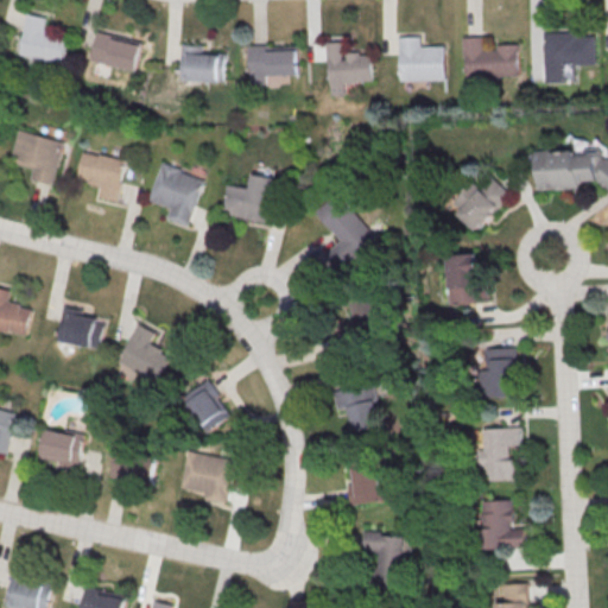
[(40,48),(45,17),(25,13),(18,54),(27,55),(29,46),(40,48)]
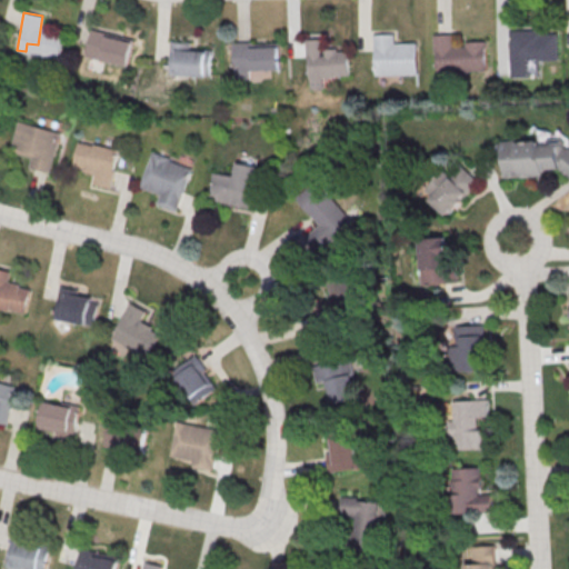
[(506,31),(539,30),(539,33),(553,33),(555,61),(527,61),(528,78),(508,78),(506,31)]
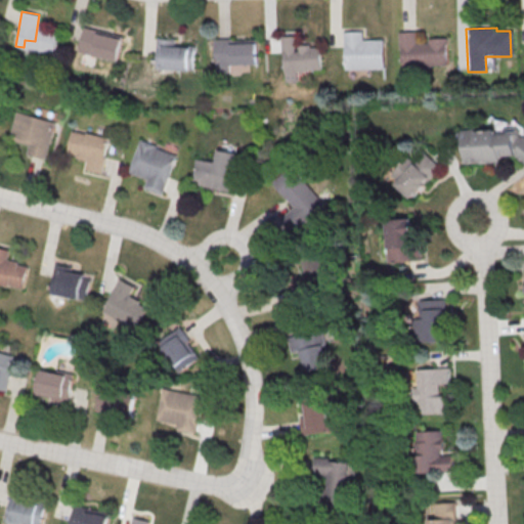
[(115,60),(120,37),(83,30),(80,46),(89,48),(88,55),(115,60)]
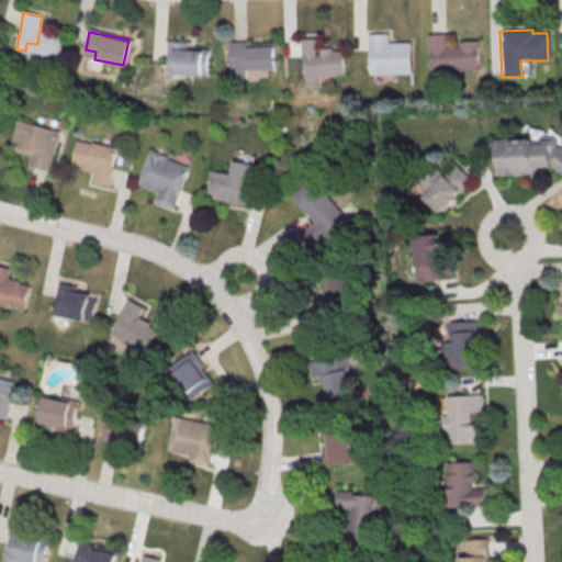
[(368,34),(389,33),(389,43),(409,43),(411,74),(369,75),(368,34)]
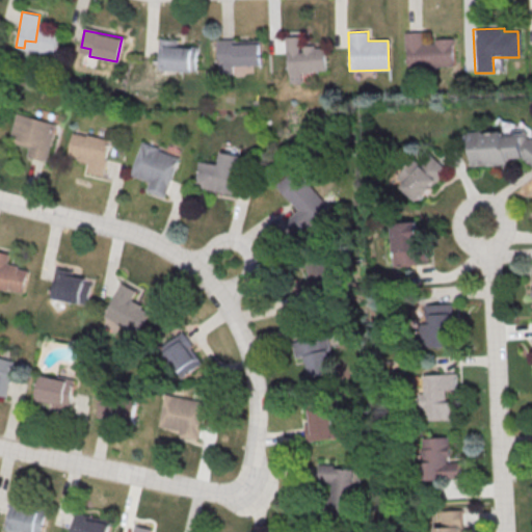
[(284,36),(301,35),(302,45),(314,45),(314,47),(323,47),(324,71),(299,72),(300,83),(288,83),(288,73),(285,73),(284,36)]
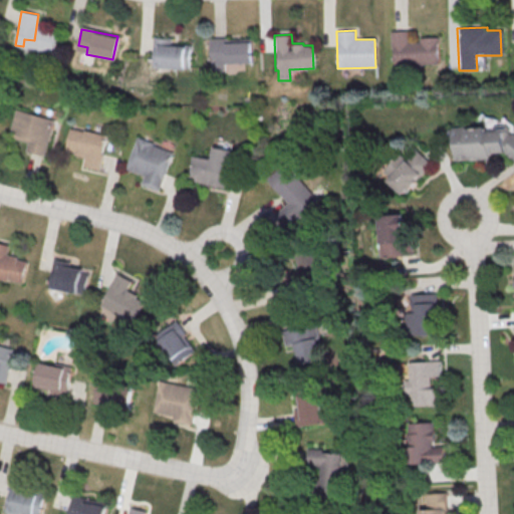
[(393,38),(431,36),(432,64),(394,65),(393,38)]
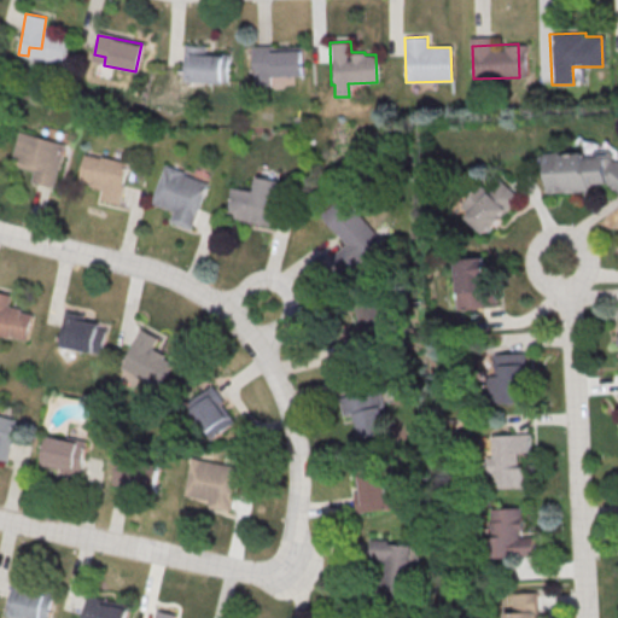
[(250,46),(296,45),(297,79),(250,80),(250,46)]
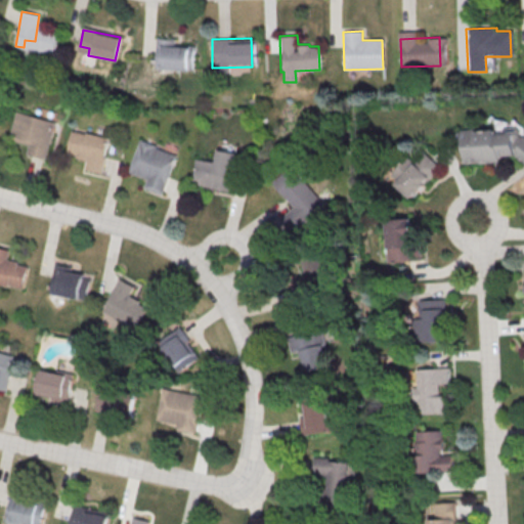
[(150,42),(189,40),(190,69),(150,70),(150,42)]
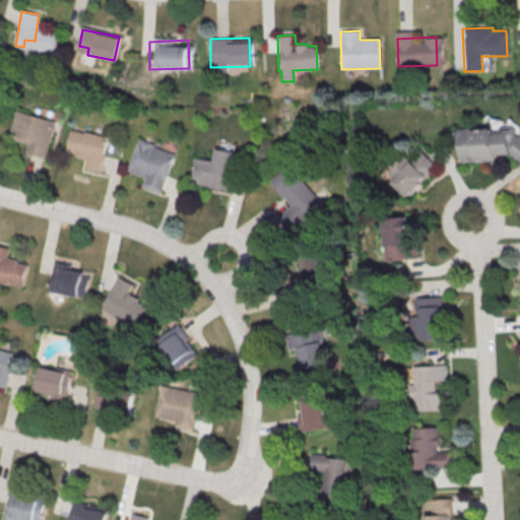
[(15,111),(54,121),(43,158),(25,153),(28,143),(8,138),(15,111)]
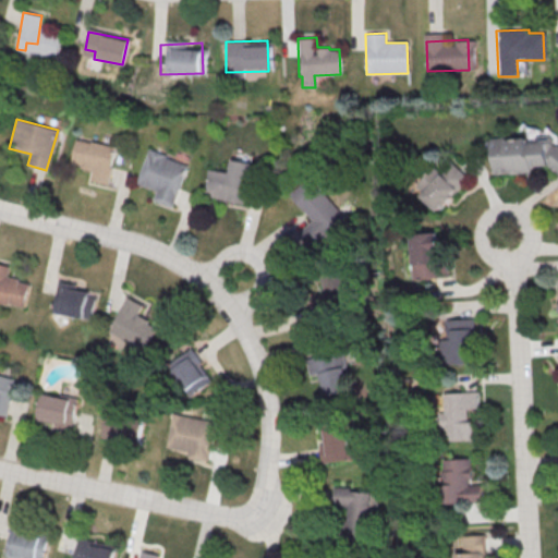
[(498,173),(557,169),(557,138),(531,141),(531,136),(496,140),(498,173)]
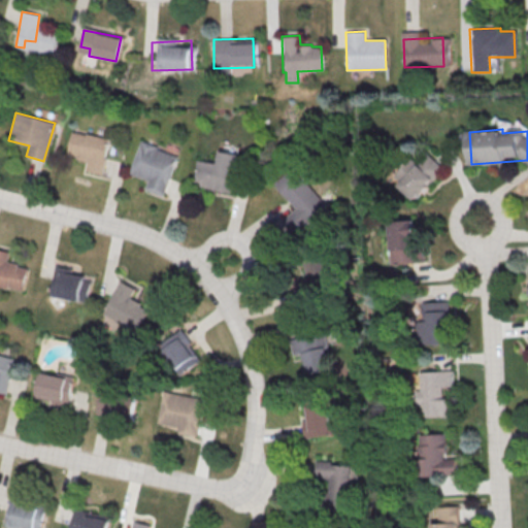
[(71,132),(85,135),(86,133),(108,139),(103,158),(105,159),(100,175),(83,170),(85,161),(74,159),(75,156),(65,154),(71,132)]
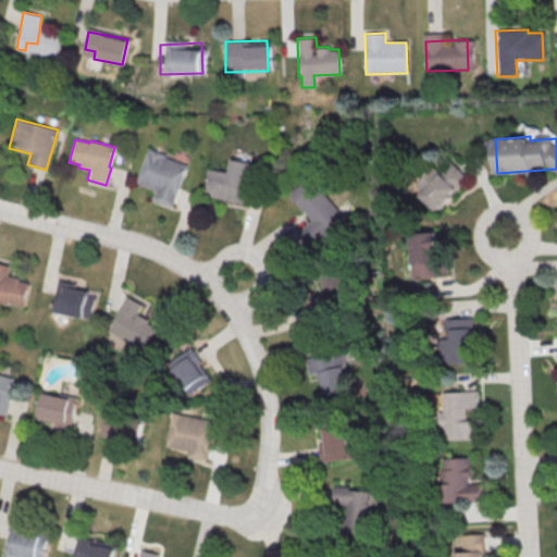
[(148,148),(164,155),(163,157),(187,165),(171,208),(151,200),(156,190),(135,183),(148,148)]
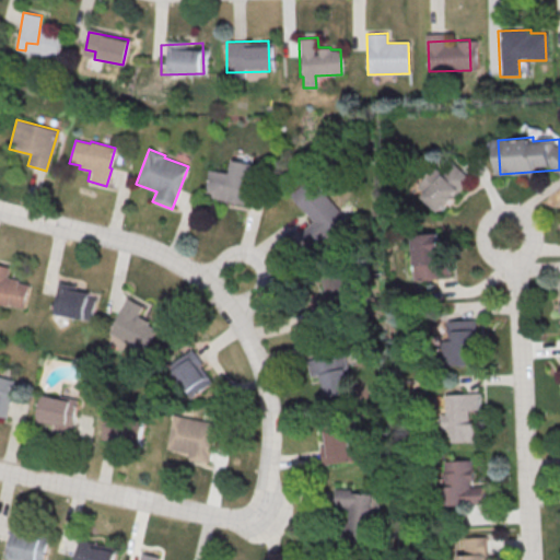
[(206,198),(247,205),(254,163),(233,160),(231,172),(210,168),(206,198)]
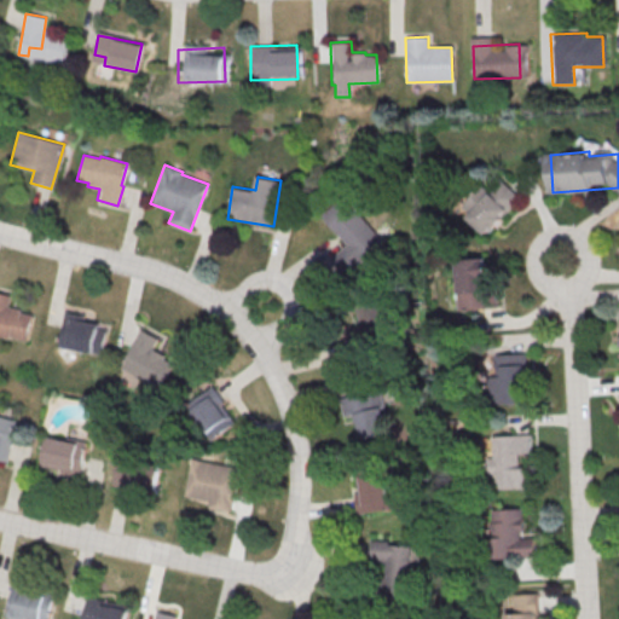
[(493,192),(486,185),(462,209),(487,235),(522,197),(505,180),(493,192)]
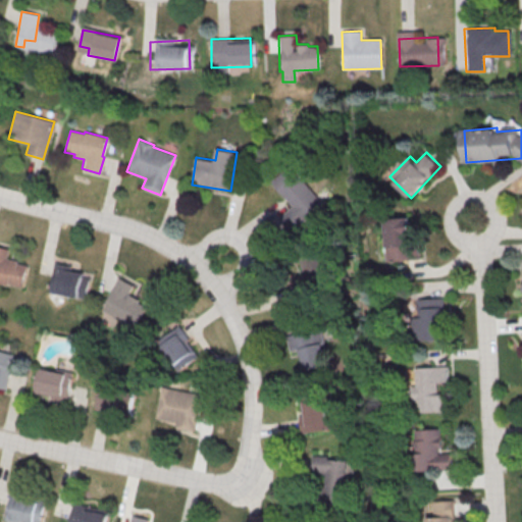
[(324,204),(291,165),(272,180),(294,207),(289,212),(300,225),(324,204)]
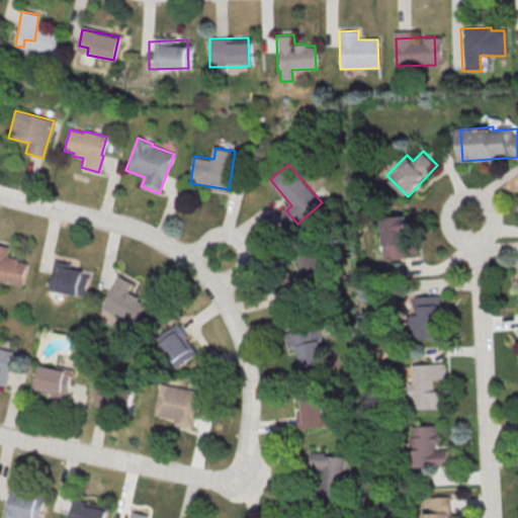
[(382,218),(386,260),(413,257),(408,214),(382,218)]
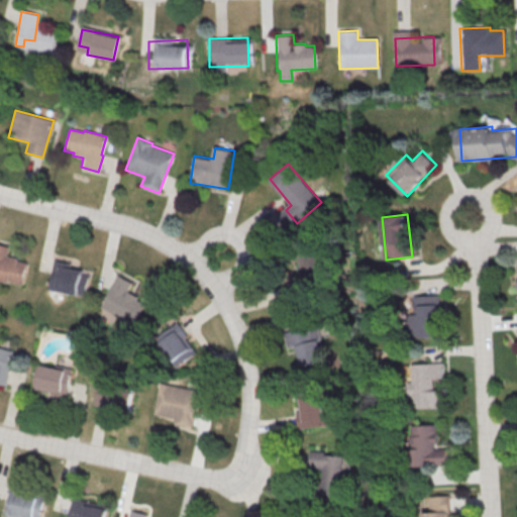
[(10,245),(0,243),(0,280),(24,284),(28,260),(8,256),(10,245)]
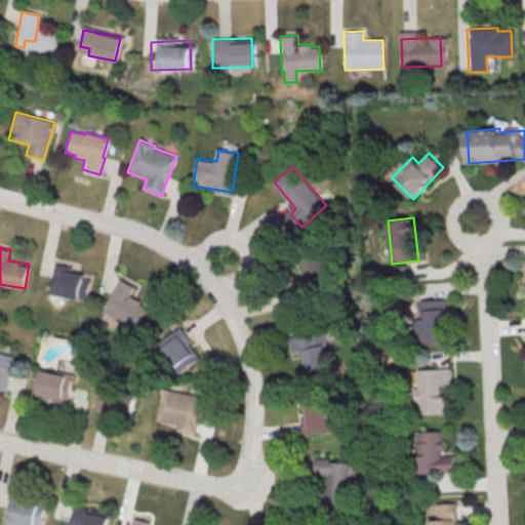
[(306,258),(307,294),(335,293),(335,258),(306,258)]
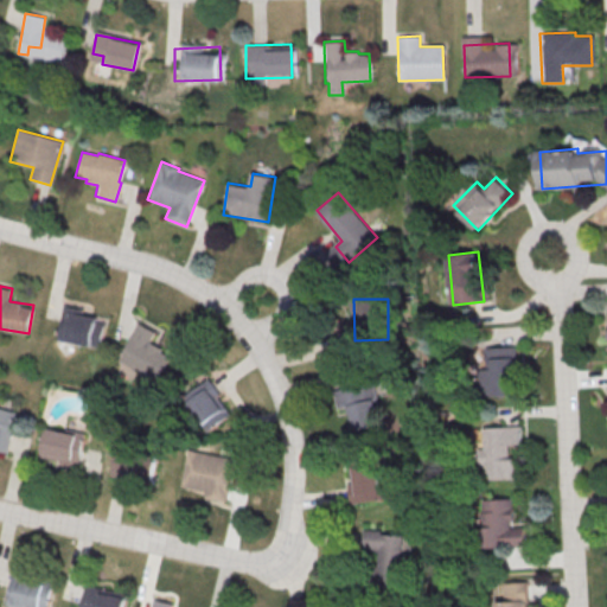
[(102,347),(108,314),(65,306),(59,340),(102,347)]
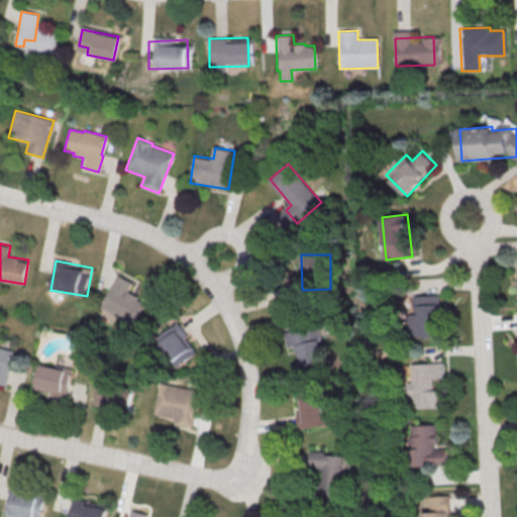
[(134,283),(118,274),(100,308),(134,326),(147,302),(129,293),(134,283)]
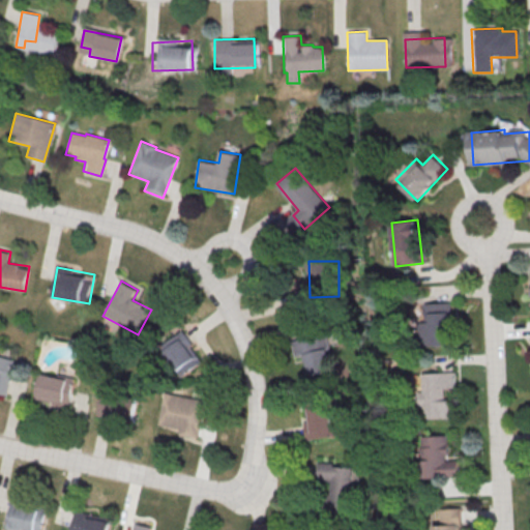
[(425,345),(452,345),(452,303),(425,303),(425,345)]
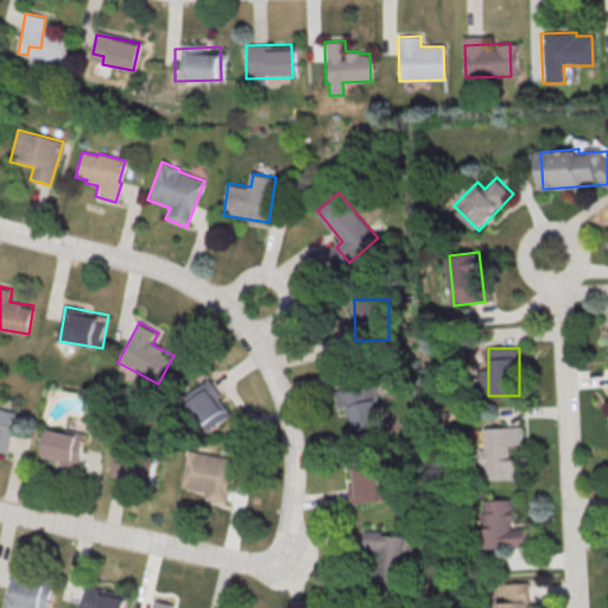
[(234,413),(211,380),(183,399),(207,432),(234,413)]
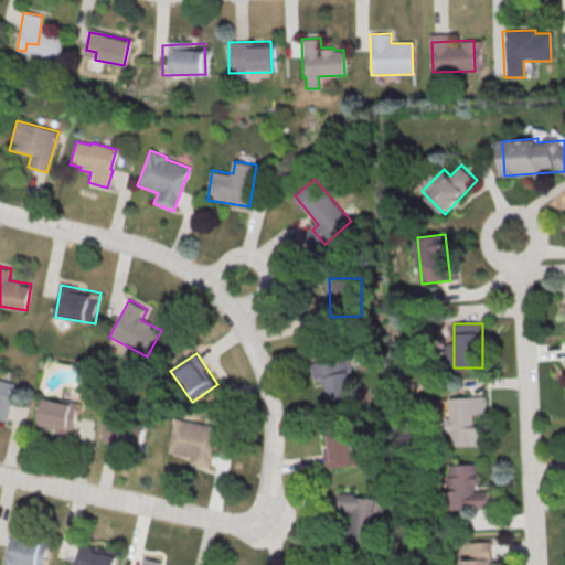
[(351,354),(313,363),(318,383),(326,381),(331,403),(360,397),(351,354)]
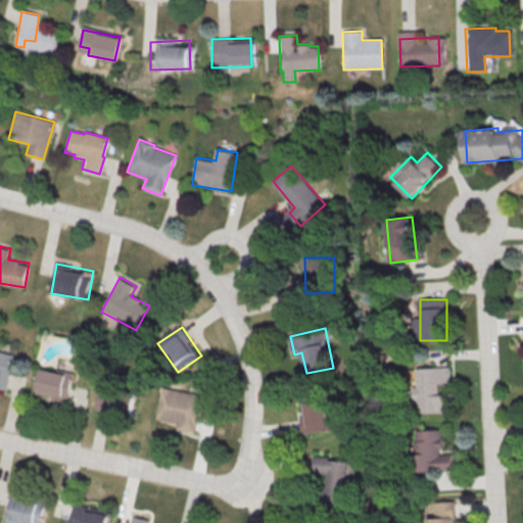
[(0,350),(13,354),(8,373),(10,374),(5,390),(0,388),(0,350)]
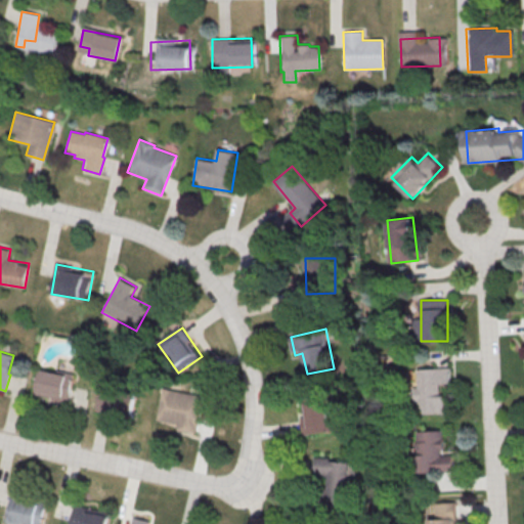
[(74,373),(39,367),(35,394),(71,399),(74,373)]
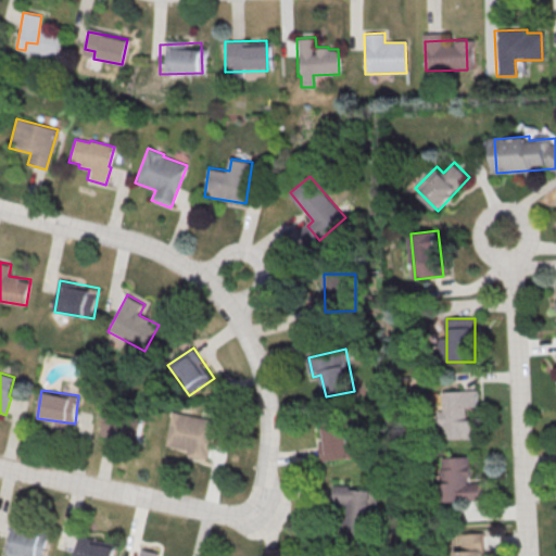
[(441,390),(442,439),(480,438),(479,415),(478,390),(441,390)]
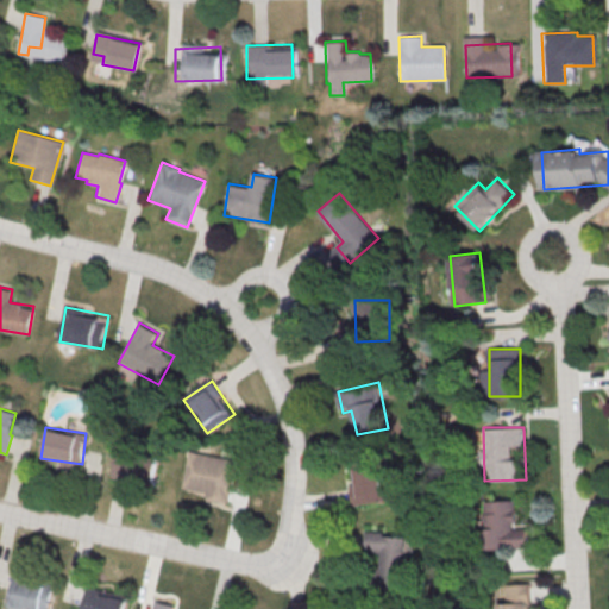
[(118,450),(112,473),(151,484),(157,460),(118,450)]
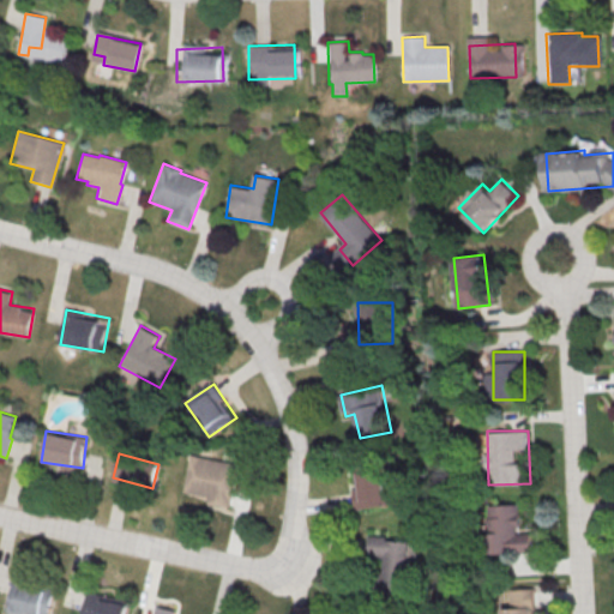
[(188,456),(235,464),(227,507),(205,504),(206,495),(181,491),(188,456)]
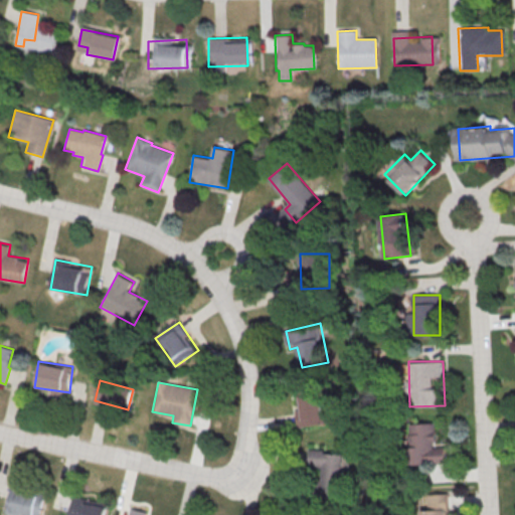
[(328,424),(328,394),(298,394),(298,424),(328,424)]
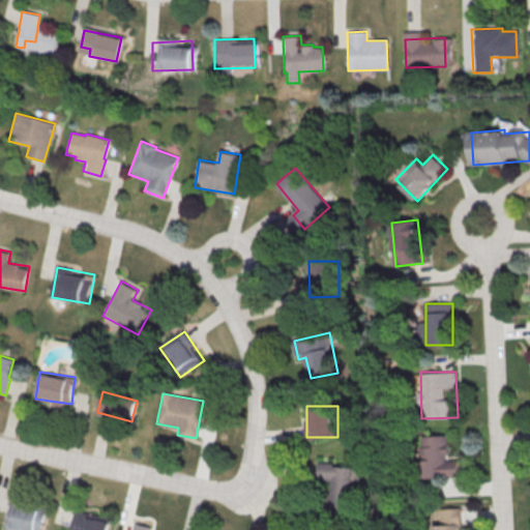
[(461,477),(461,459),(450,460),(449,435),(422,436),(423,477),(461,477)]
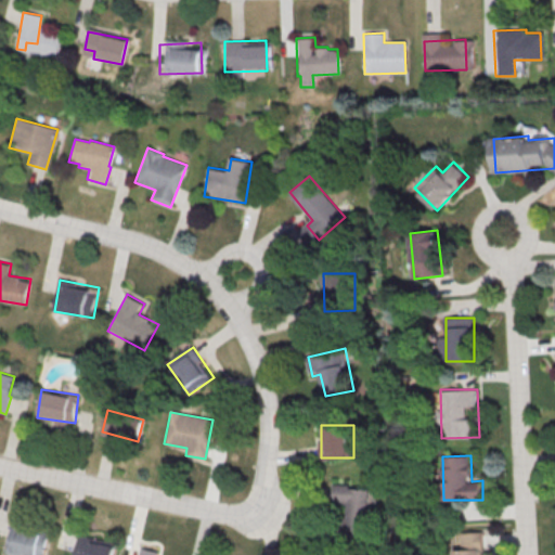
[(334,504),(348,504),(347,524),(374,525),(375,486),(335,485),(334,504)]
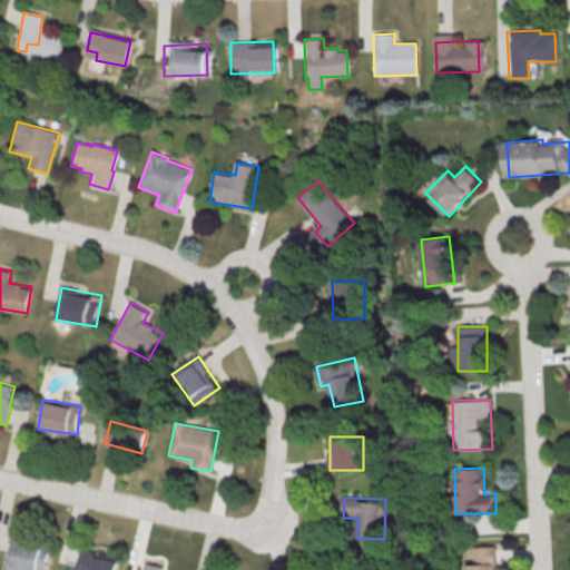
[(5,567),(18,569),(45,569),(50,544),(10,537),(5,567)]
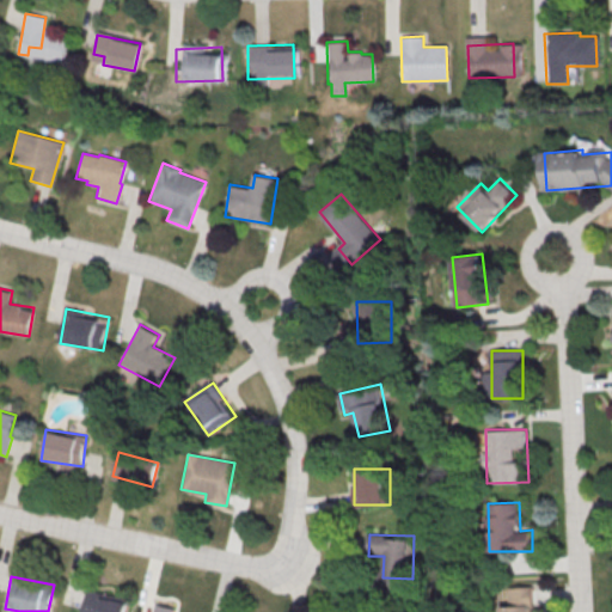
[(531,611),(532,587),(505,587),(505,611),(531,611)]
